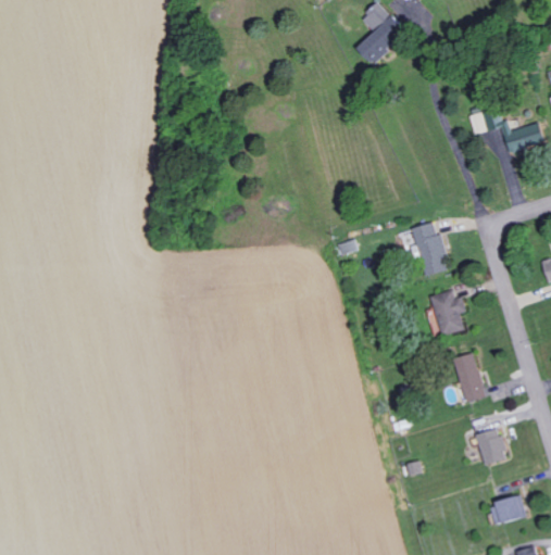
[(371,64),(405,32),(379,2),(361,19),(374,34),(358,49),(371,64)]
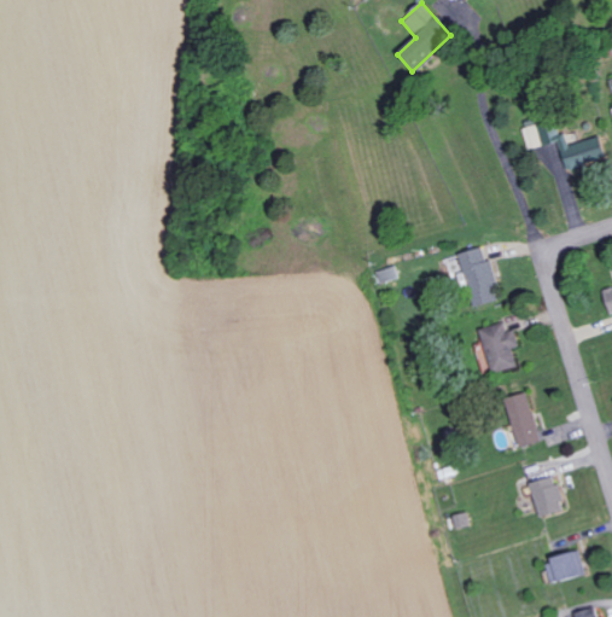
[(565,170),(605,159),(599,137),(567,145),(565,133),(558,135),(554,122),(536,127),(542,146),(558,143),(565,170)]
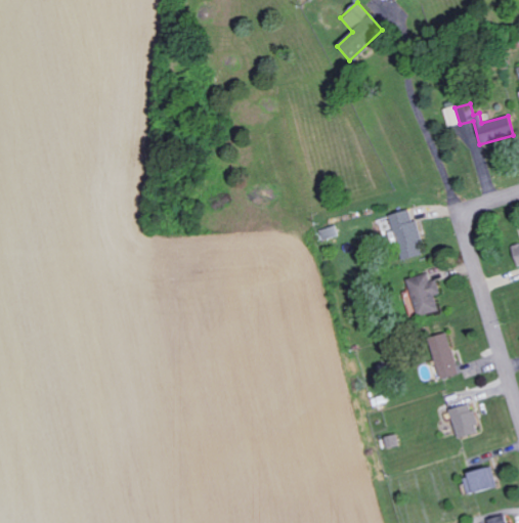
[(446,127),(458,125),(453,106),(442,109),(446,127)]
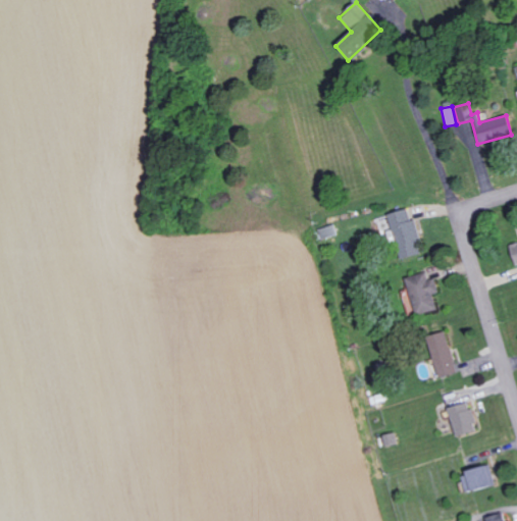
[(385,214),(390,230),(385,231),(389,241),(394,239),(400,260),(421,255),(409,208),(385,214)]
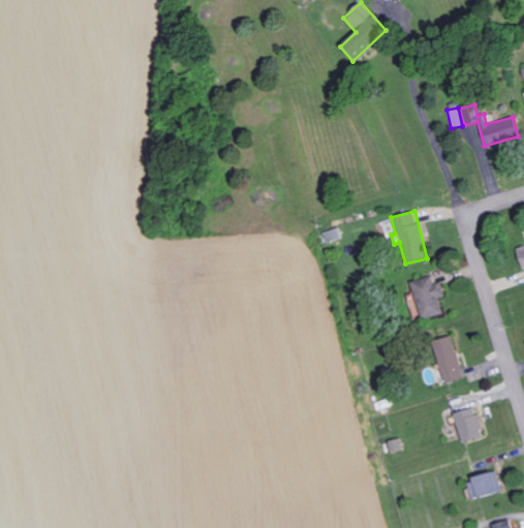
[(322,243),(336,239),(333,228),(319,233),(322,243)]
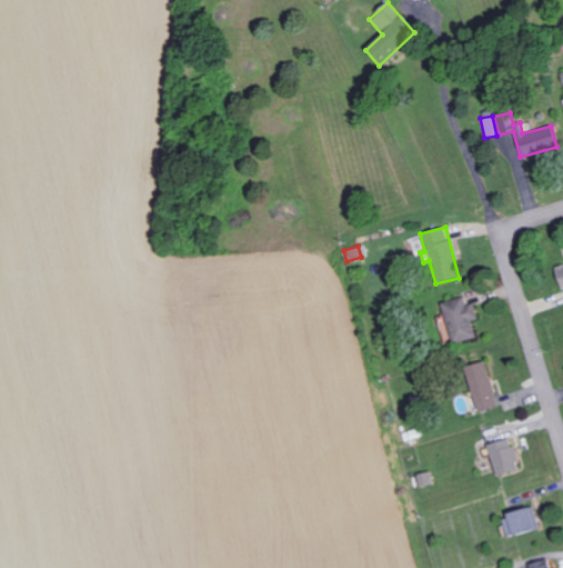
[(474,338),(470,321),(475,319),(471,304),(463,306),(461,297),(439,304),(451,345),(474,338)]
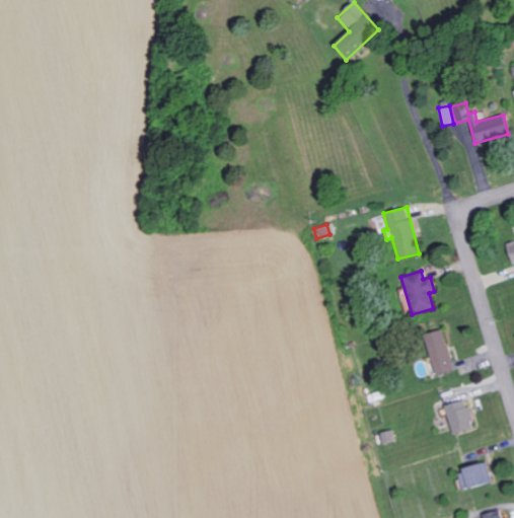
[(422,336),(434,376),(452,371),(441,330),(422,336)]
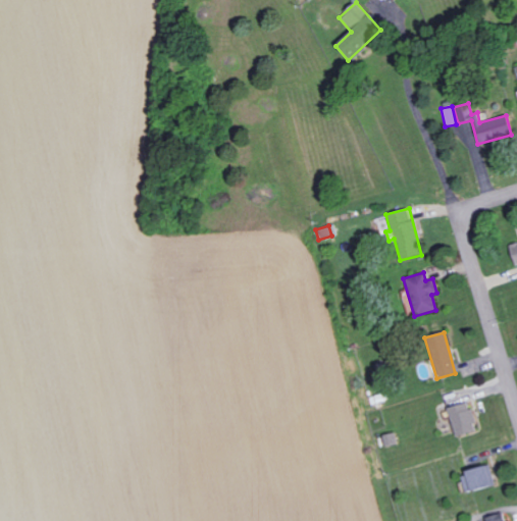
[(474,432),(467,403),(446,408),(453,437),(474,432)]
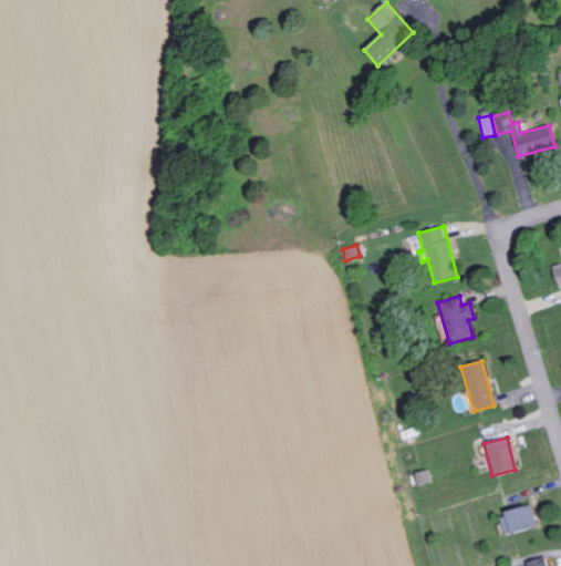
[(534,528),(530,506),(498,514),(504,536),(534,528)]
